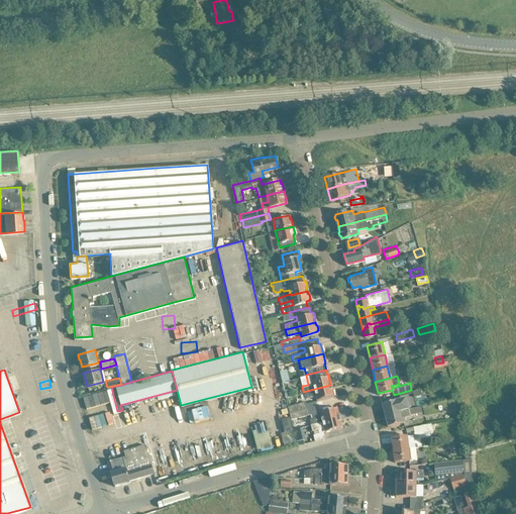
[(333,395),(330,385),(303,392),(305,397),(315,394),(316,399),(333,395)]
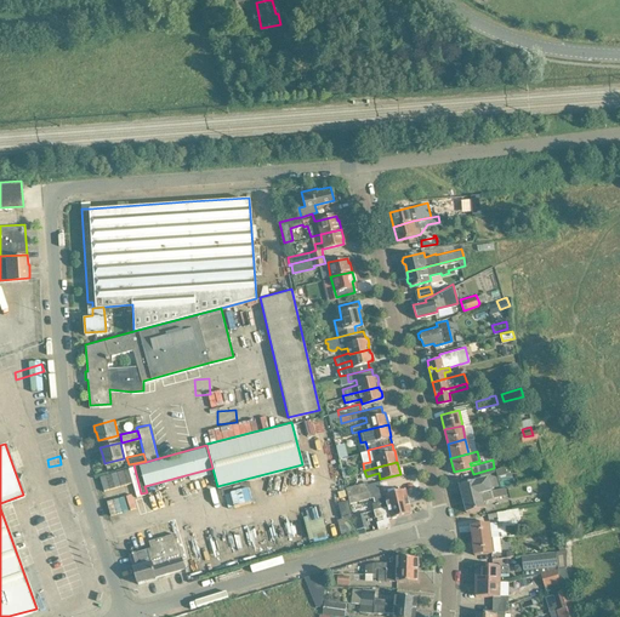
[(459,483),(462,497),(490,490),(490,489),(487,475),(459,483)]
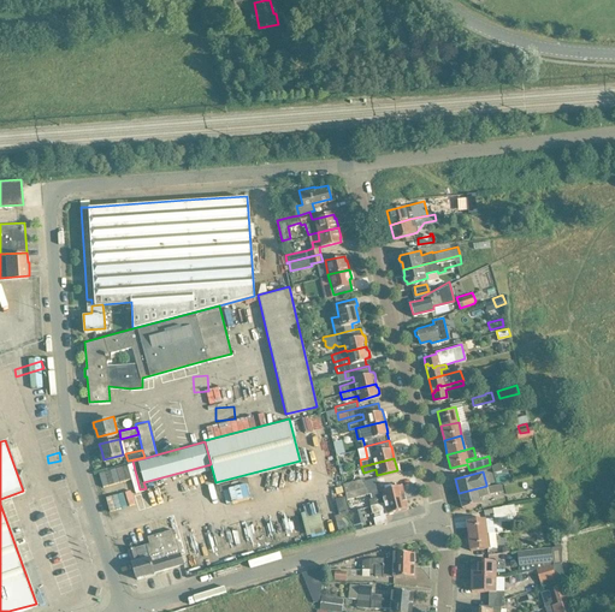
[(342,482),(344,491),(377,483),(374,475),(364,479),(362,476),(342,482)]
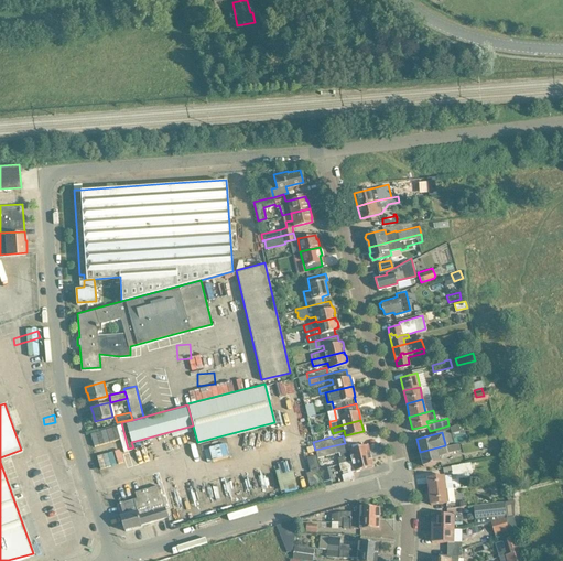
[(108,455),(121,452),(117,438),(105,441),(108,455)]
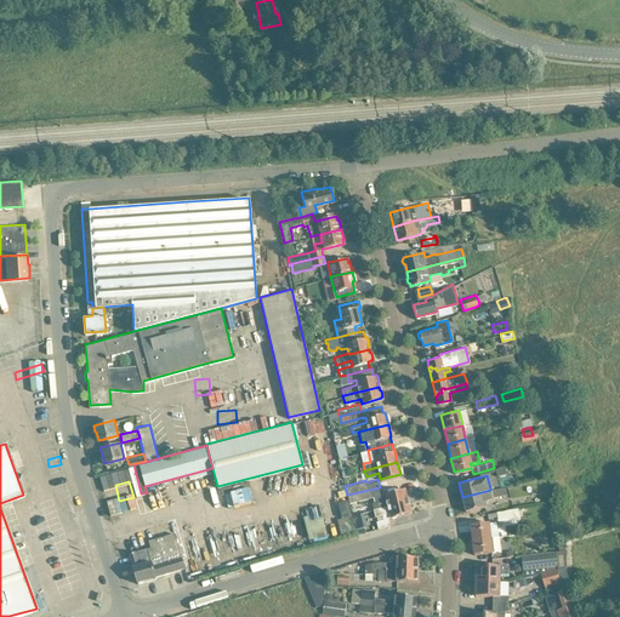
[(490,490),(462,497),(465,510),(484,506),(482,500),(493,497),(491,496),(504,493),(501,486),(490,489),(490,490)]
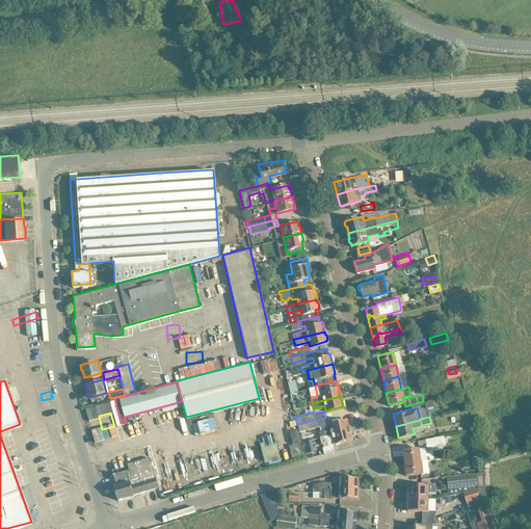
[(326,423),(325,418),(297,424),(298,430),(319,425),(320,429),(317,430),(319,435),(348,428),(346,418),(326,423)]
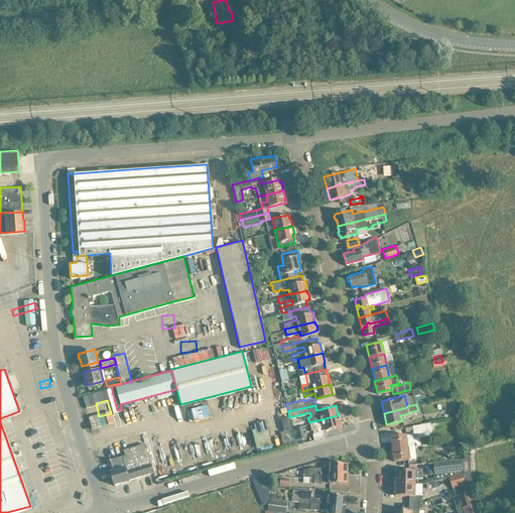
[(283,429),(291,427),(288,414),(280,416),(283,429)]
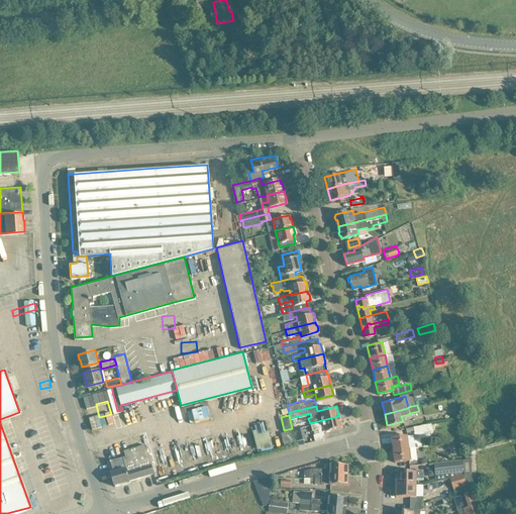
[(341,426),(338,416),(310,423),(311,429),(317,428),(318,432),(312,434),(314,439),(323,436),(322,430),(341,426)]
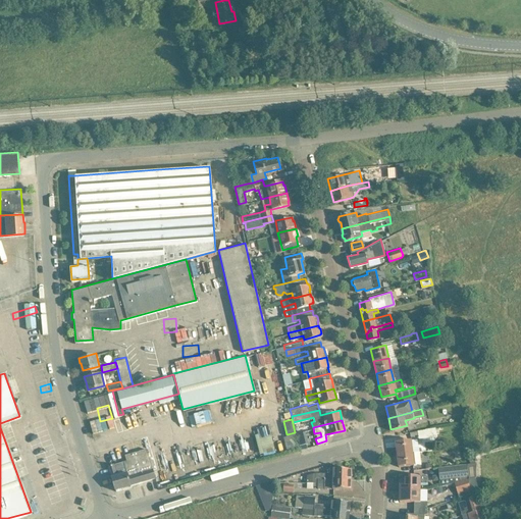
[(412,430),(409,431),(410,435),(413,434),(414,434),(416,434),(417,434),(417,436),(419,436),(434,433),(432,425),(416,429),(415,430),(415,429),(412,429),(412,430)]
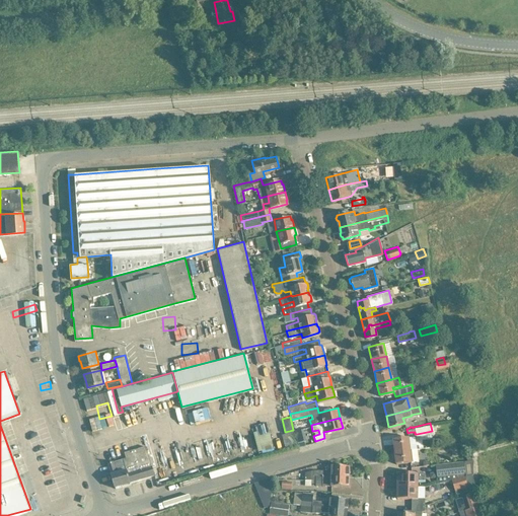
[(410,448),(409,436),(392,438),(394,450),(410,448)]
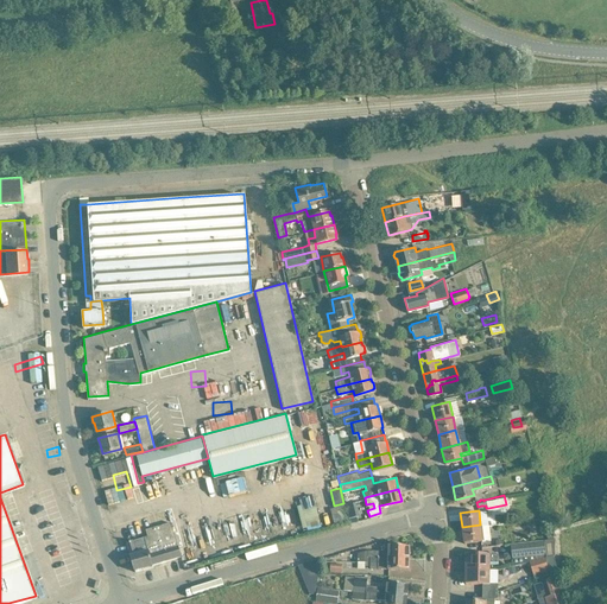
[(194,538),(185,512),(179,513),(187,539),(194,538)]
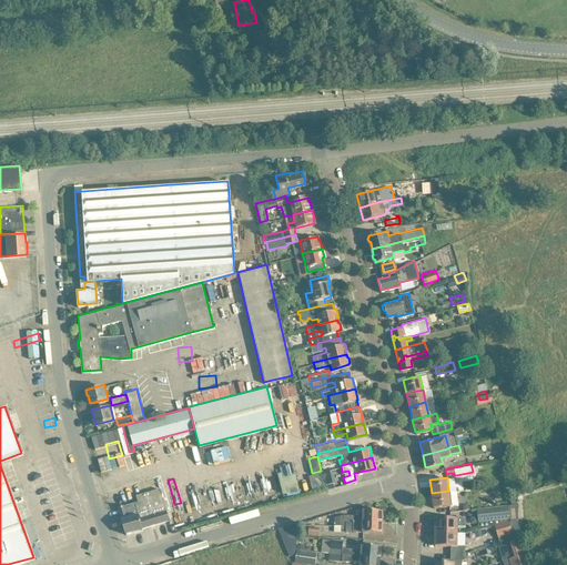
[(169,518),(160,487),(135,494),(138,501),(123,505),(123,504),(118,506),(125,533),(142,528),(141,526),(169,518)]
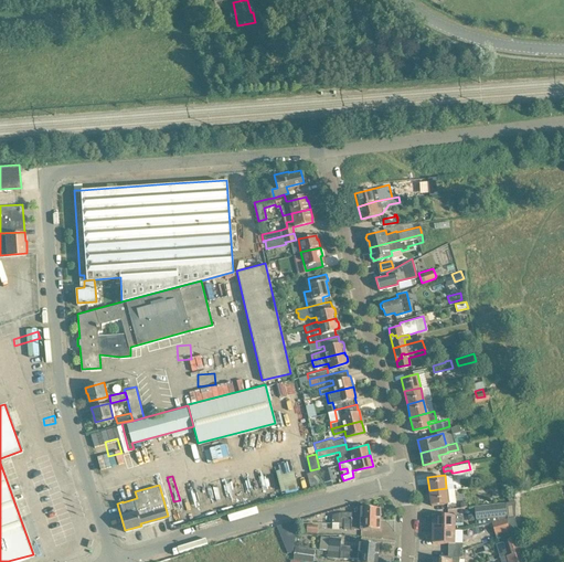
[(184,501),(189,499),(183,487),(179,489),(184,501)]
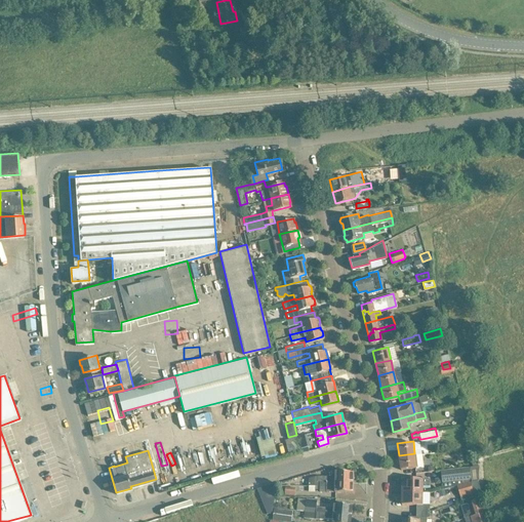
[(421,452),(414,453),(399,455),(400,468),(416,466),(422,465),(421,452)]
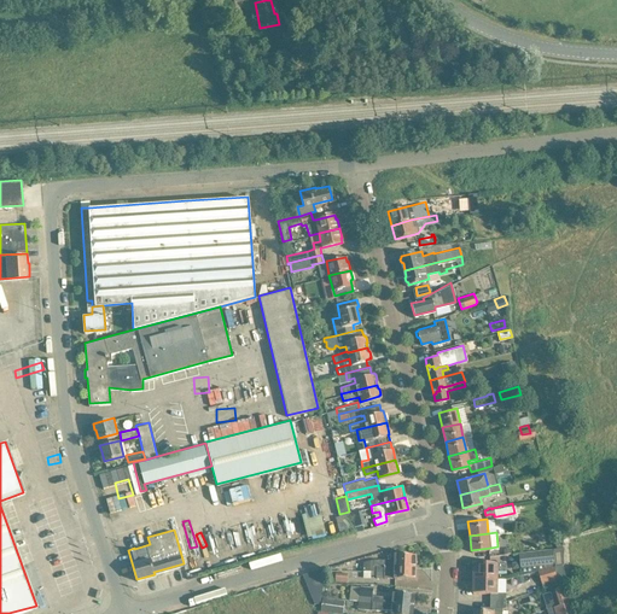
[(518,551),(519,566),(531,565),(531,571),(536,569),(536,568),(554,565),(554,561),(552,547),(518,551)]
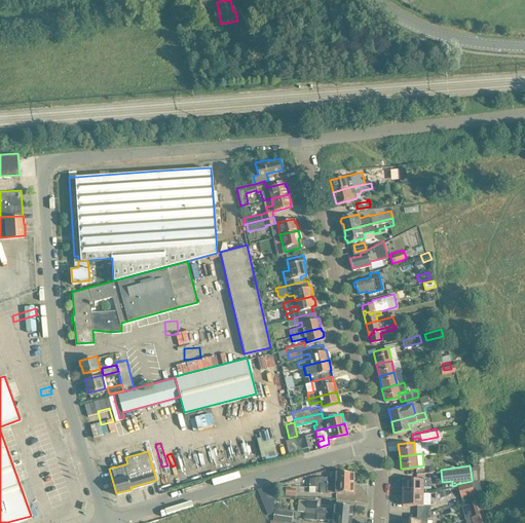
[(308,480),(308,485),(315,485),(316,485),(316,480),(352,482),(353,472),(335,471),(335,476),(316,475),(308,477),(308,480)]
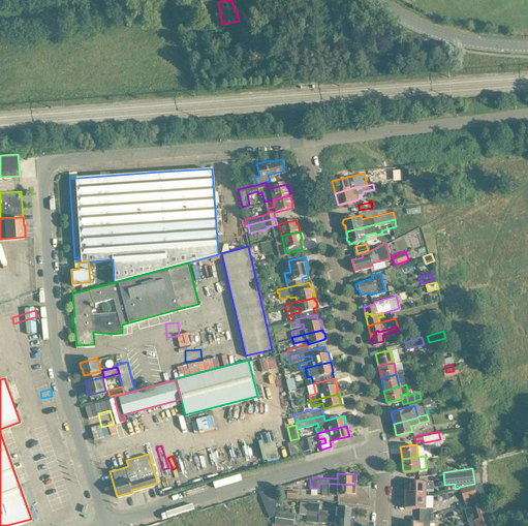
[(300,488),(300,478),(288,478),(288,488),(300,488)]
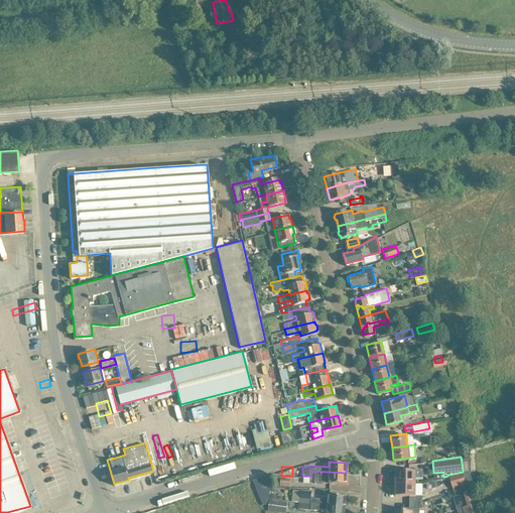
[(394,469),(394,482),(421,482),(421,471),(419,469),(415,469),(414,469),(394,469)]
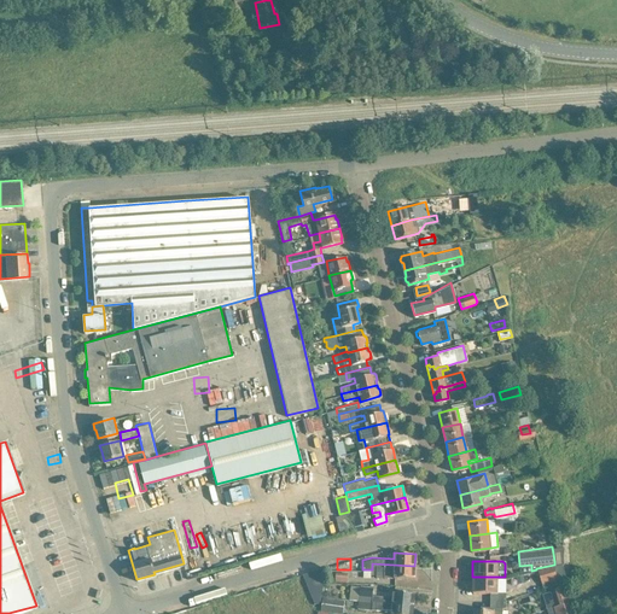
[(372,569),(371,569),(371,573),(376,573),(376,576),(383,576),(393,576),(393,577),(414,578),(414,566),(372,563),(372,569)]
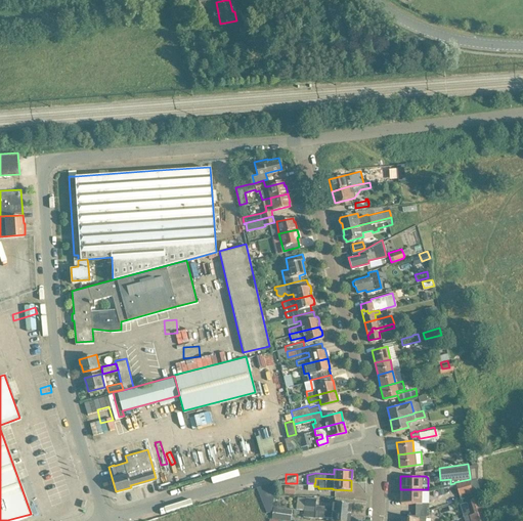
[(476,478),(470,479),(471,495),(473,494),(473,497),(469,498),(470,502),(469,503),(465,501),(459,503),(463,516),(485,510),(481,497),(482,497),(476,478)]
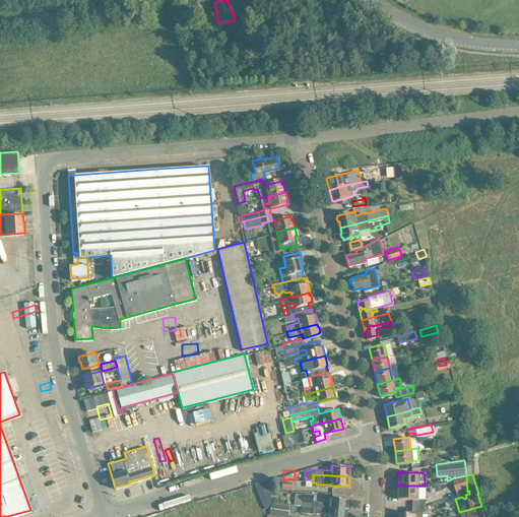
[(467,492),(466,475),(451,478),(451,479),(456,495),(467,492)]
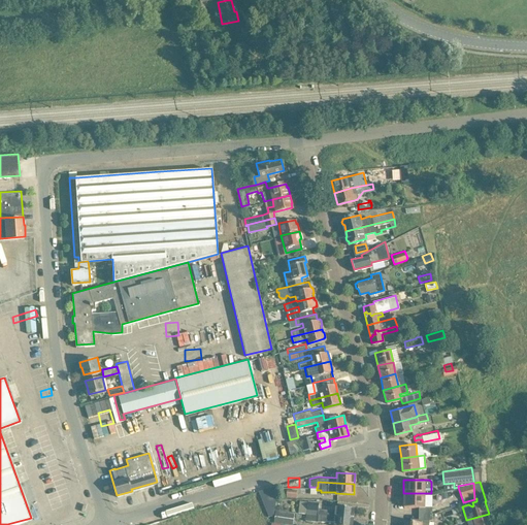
[(272,515),(276,488),(277,484),(258,490),(268,515),(272,515)]
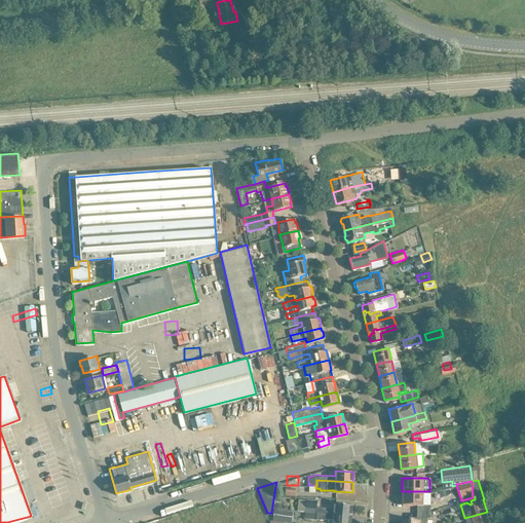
[(429,491),(402,491),(402,503),(416,503),(416,510),(430,510),(430,503),(429,491)]
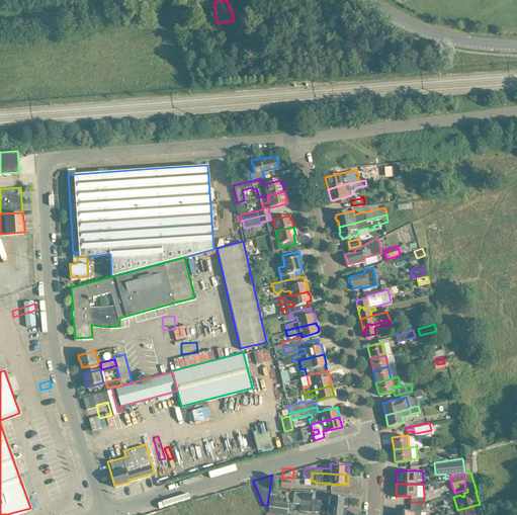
[(291,501),(295,502),(298,502),(298,503),(346,507),(347,497),(329,495),(329,500),(312,498),(312,492),(293,490),(291,501)]
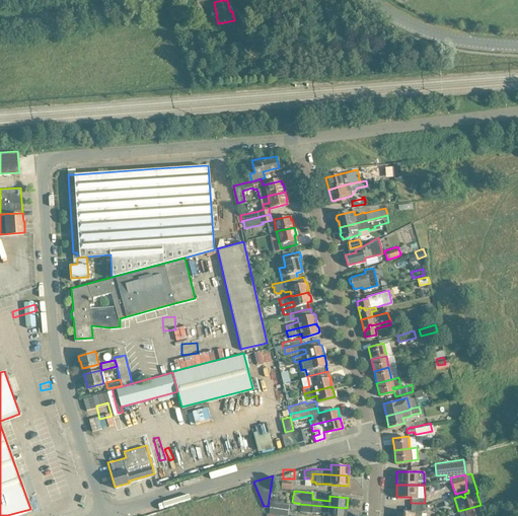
[(289,503),(271,500),(269,512),(287,514),(289,503)]
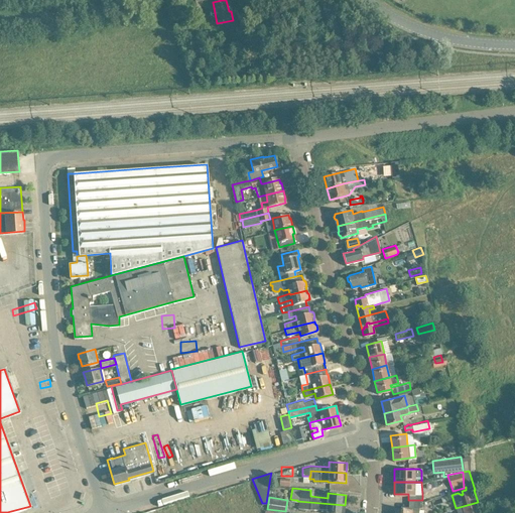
[(344,512),(345,505),(297,501),(297,500),(294,500),(293,504),(297,504),(297,507),(309,508),(318,509),(318,507),(327,508),(326,512),(344,512)]
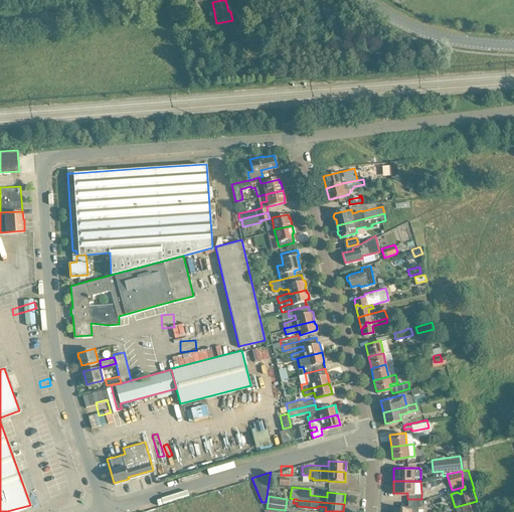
[(417,511),(418,506),(421,505),(421,499),(407,499),(407,505),(399,505),(399,508),(393,507),(392,511),(417,511)]
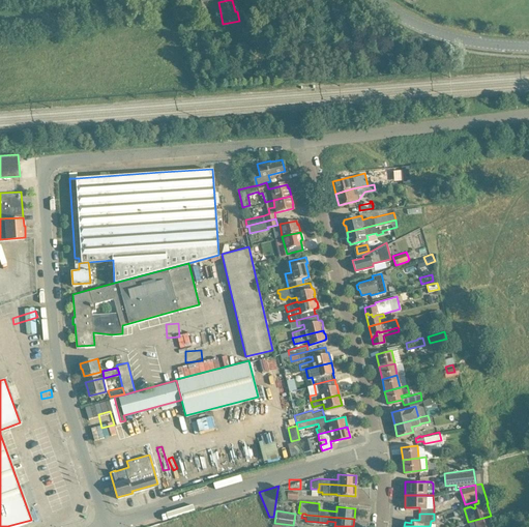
[(494,526),(491,516),(468,522),(469,526),(494,526)]
